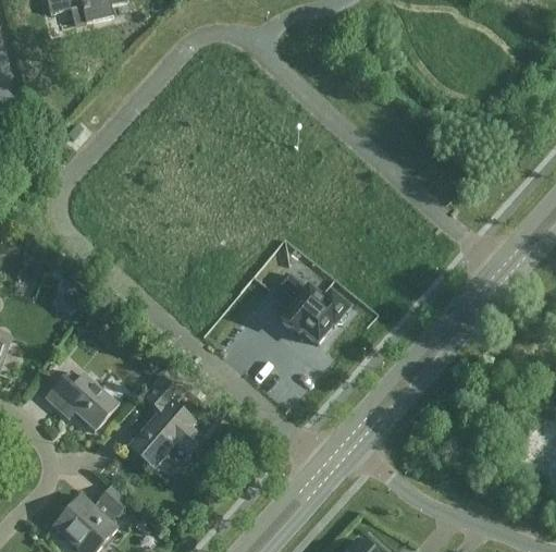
[(47,0),(50,12),(70,8),(74,24),(112,14),(110,3),(123,0),(47,0)]
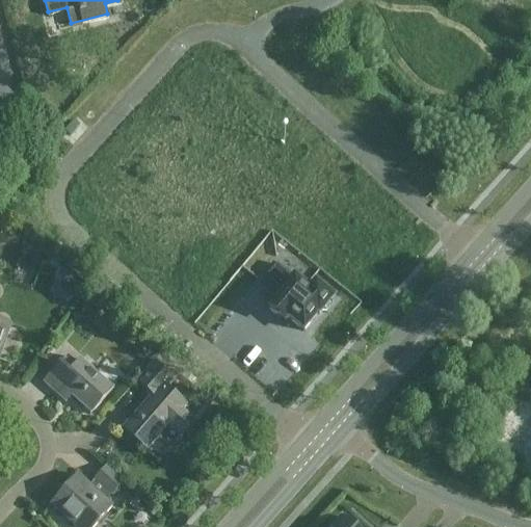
[(79,122),(74,116),(64,127),(70,132),(79,122)]
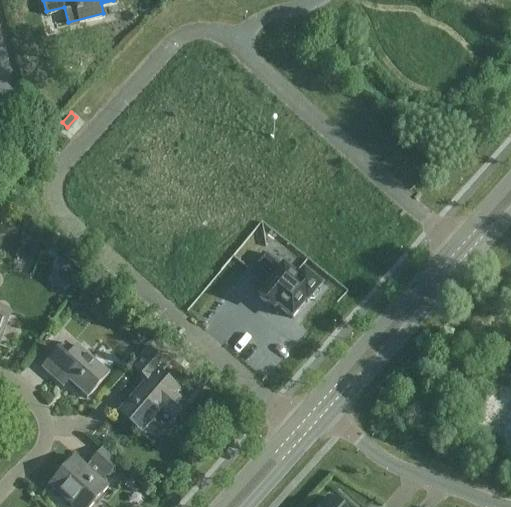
[(25,242),(23,248),(26,253),(31,255),(36,253),(38,248),(37,242),(31,240),(25,242)]
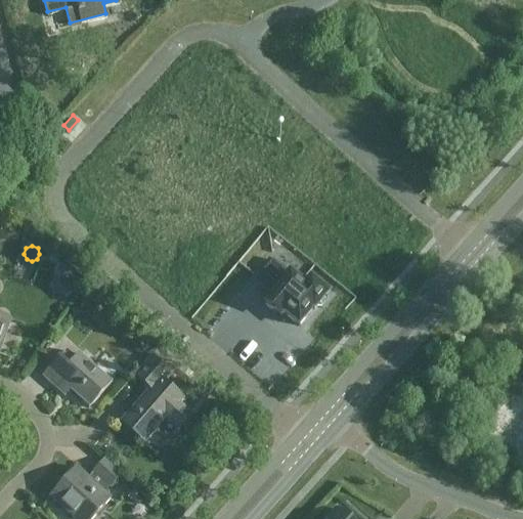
[(272,256),(257,274),(273,288),(263,300),(279,313),(284,309),(298,321),(312,305),(313,306),(316,302),(320,302),(324,297),(323,294),(327,290),(309,275),(308,277),(304,273),(300,278),(272,256)]
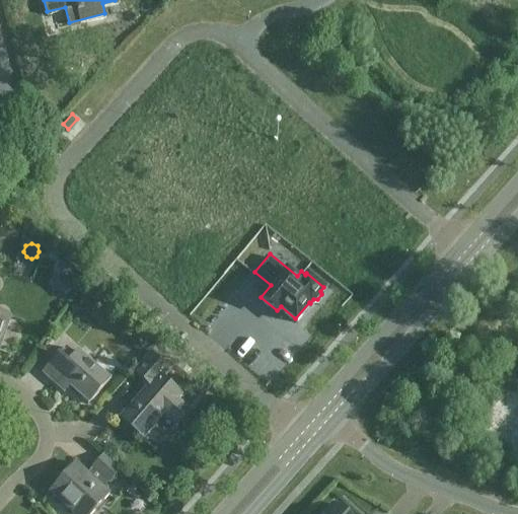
[(52,278),(61,291),(72,284),(64,271),(52,278)]
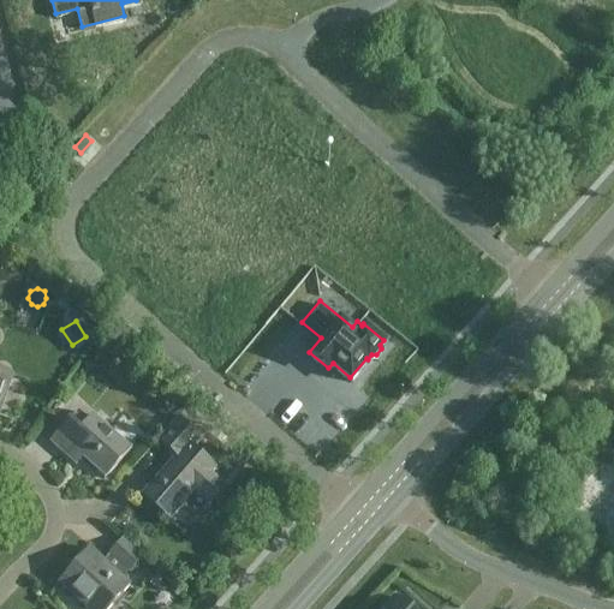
[(0,399),(10,369),(0,365),(0,399)]
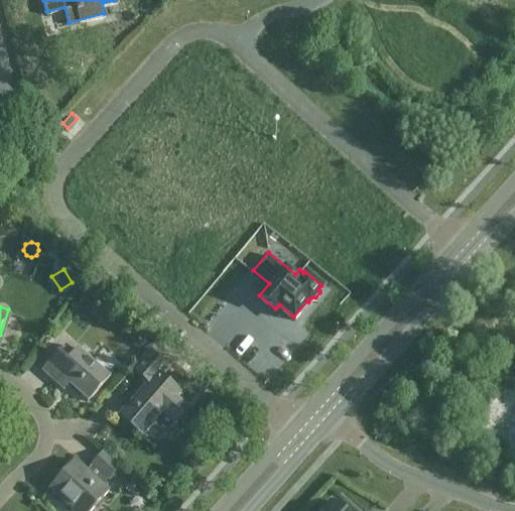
[(75,350),(66,342),(42,368),(63,387),(69,380),(88,397),(110,372),(79,345),(75,350)]
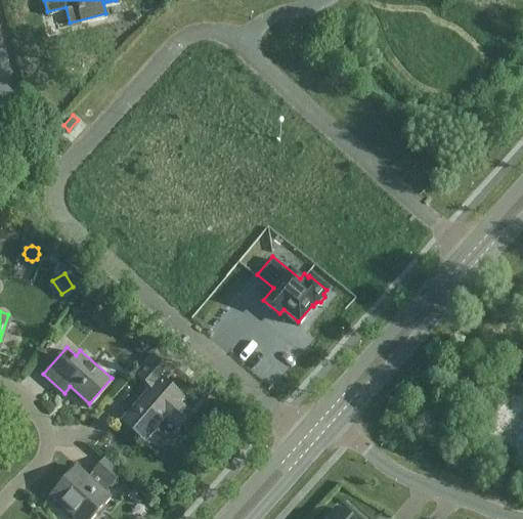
[(172,371),(151,352),(134,372),(153,388),(135,406),(133,404),(120,418),(144,439),(165,417),(177,427),(192,411),(181,399),(184,396),(165,379),(172,371)]
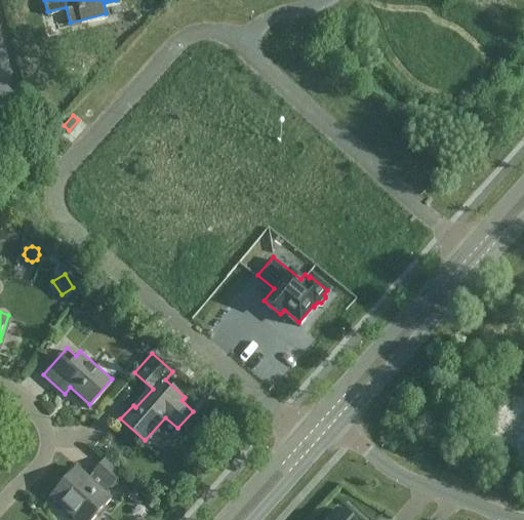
[(121,472),(104,456),(93,469),(96,472),(90,478),(76,465),(50,493),(79,519),(88,519),(111,495),(104,489),(109,483),(110,484),(121,472)]
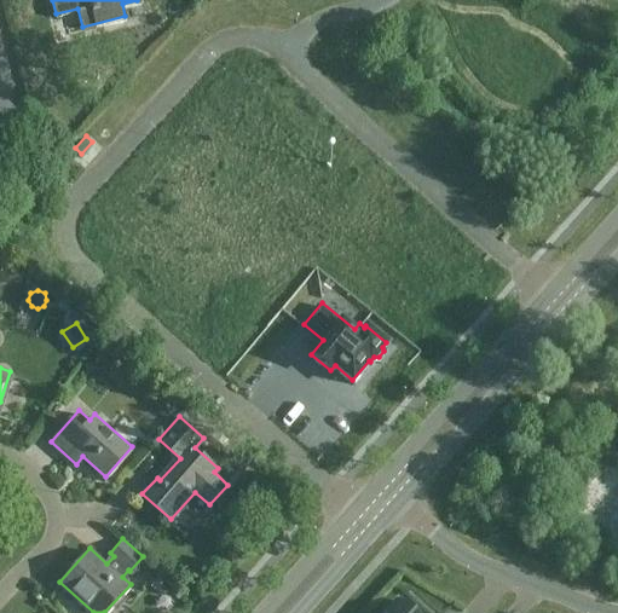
[(416,612),(398,596),(382,612),(416,612)]
